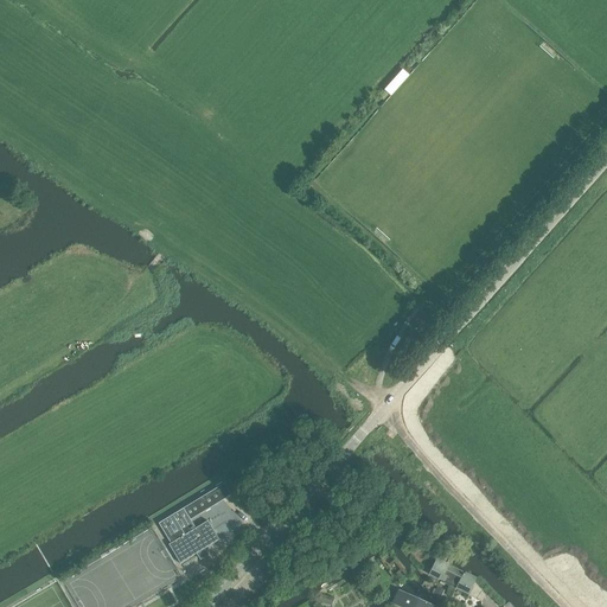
[(390,96),(409,75),(402,69),(383,90),(390,96)]
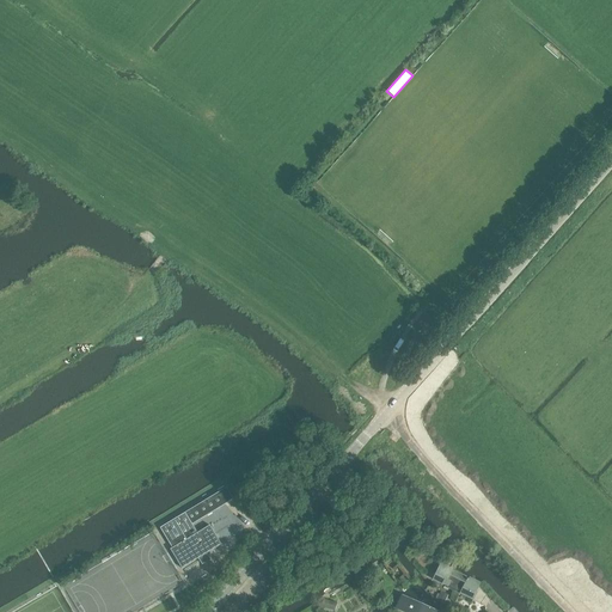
[(209,525),(197,532),(191,524),(233,499),(226,488),(159,527),(172,548),(170,549),(182,568),(199,558),(201,562),(209,557),(207,554),(221,544),(209,525)]
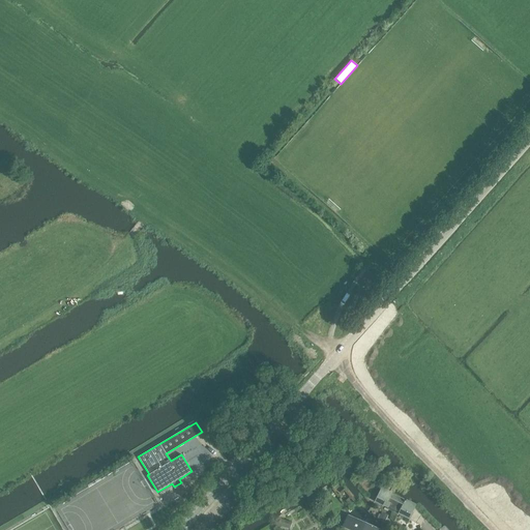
[(416,505),(381,488),(374,502),(409,520),(416,505)]
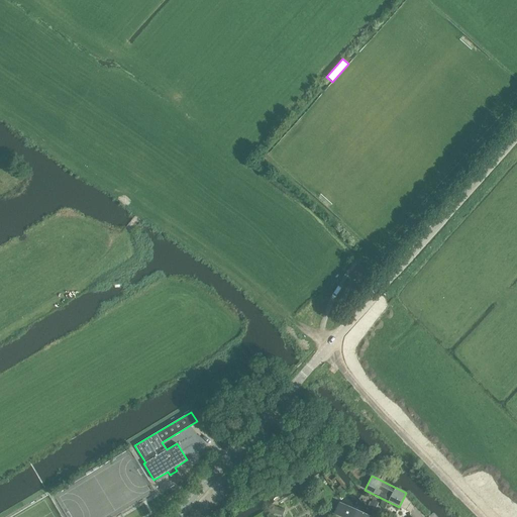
[(369,504),(376,508),(379,501),(372,498),(369,504)]
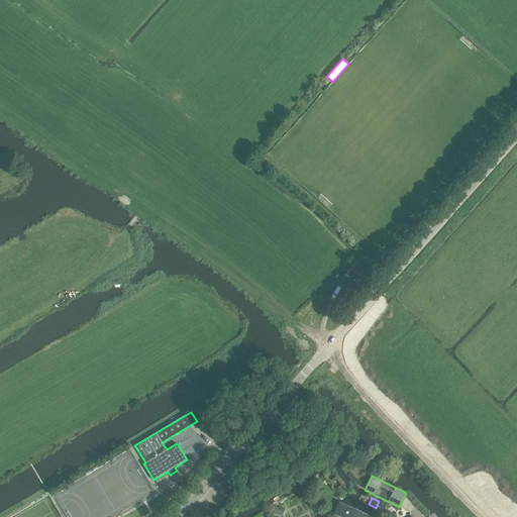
[(307,509),(303,501),(293,506),(297,514),(307,509)]
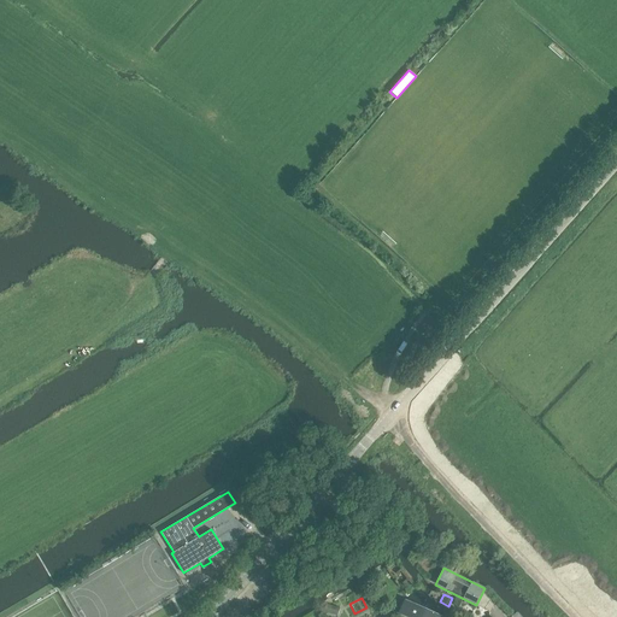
[(399,616),(401,616),(442,616),(405,600),(399,616)]
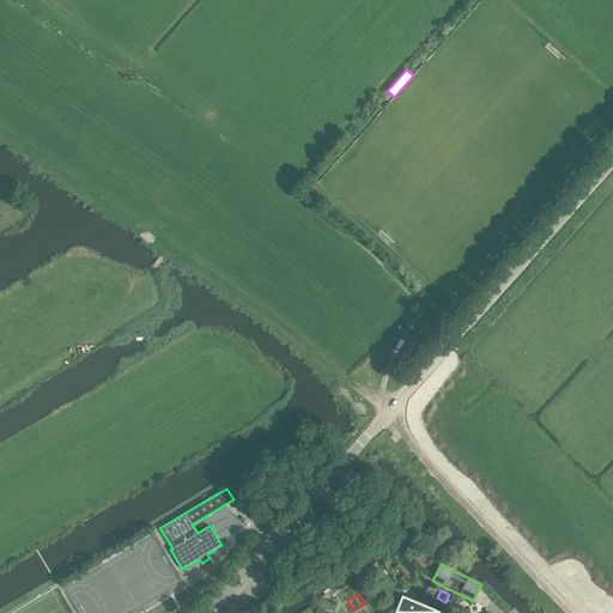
[(325,600),(322,607),(335,612),(338,605),(325,600)]
